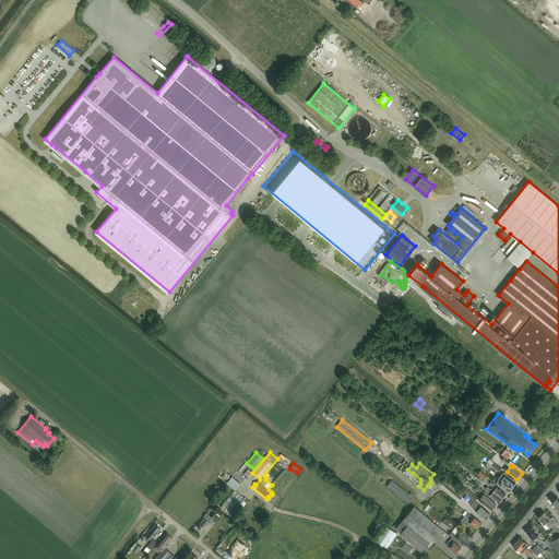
[(477,474),(485,479),(487,476),(480,471),(477,474)]
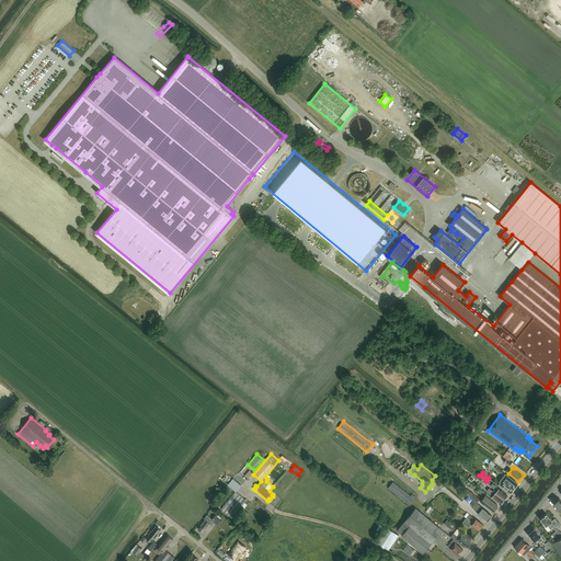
[(517,483),(506,474),(505,474),(501,481),(502,482),(500,483),(511,492),(517,483)]
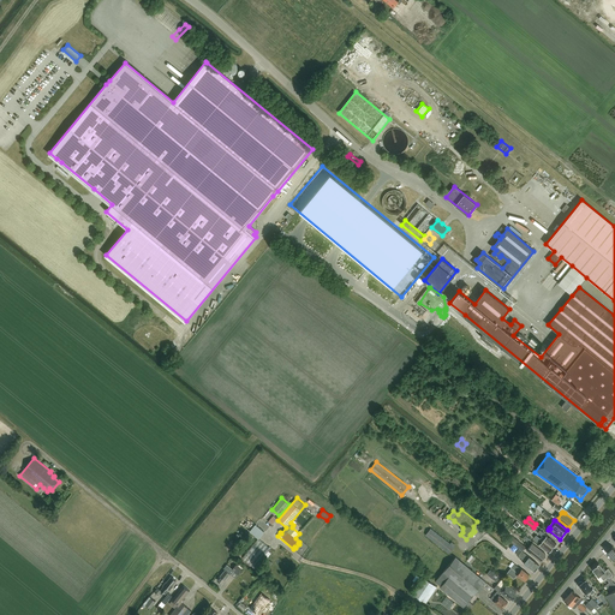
[(452,542),(451,544),(430,529),(425,535),(449,554),(455,545),(452,542)]
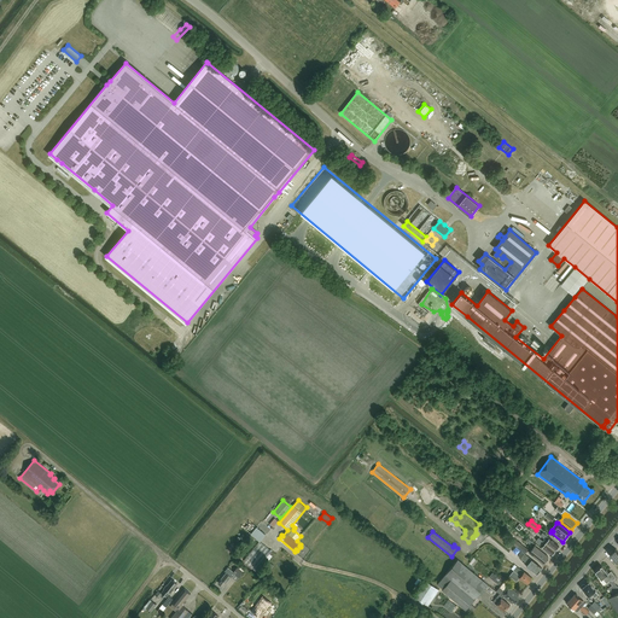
[(543,532),(541,535),(546,538),(543,541),(555,549),(557,548),(558,548),(559,547),(558,547),(559,546),(555,543),(555,542),(543,532)]
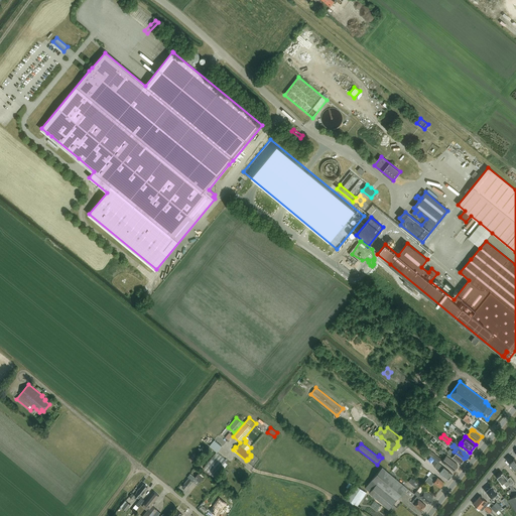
[(449,448),(448,450),(454,456),(453,457),(456,459),(461,463),(462,462),(463,461),(464,459),(454,452),(449,448)]
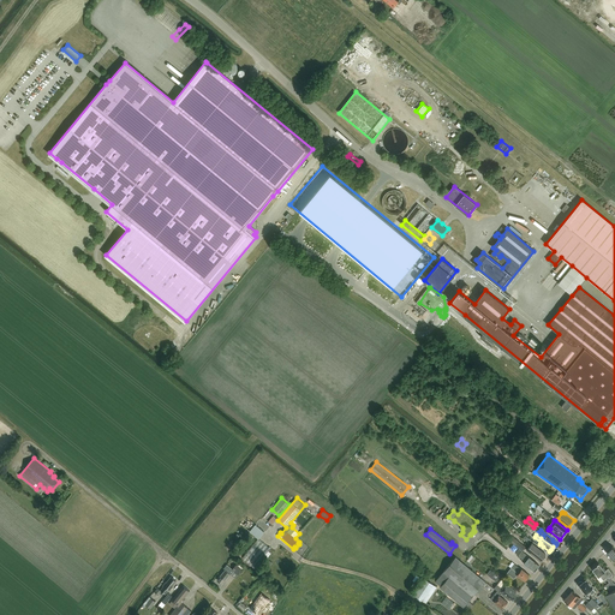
[(511,541),(523,550),(526,547),(513,537),(511,541)]
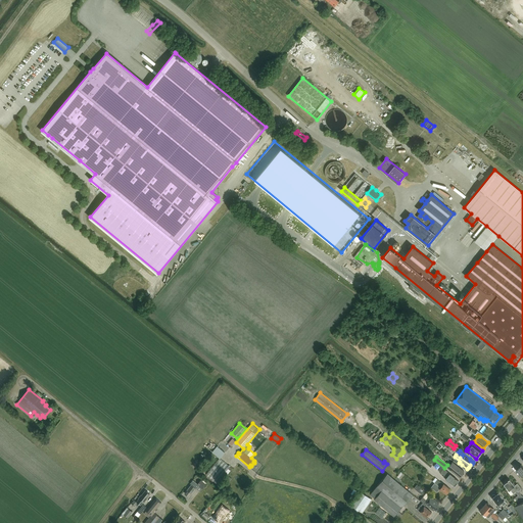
[(228,468),(230,466),(220,458),(205,474),(216,482),(228,468)]
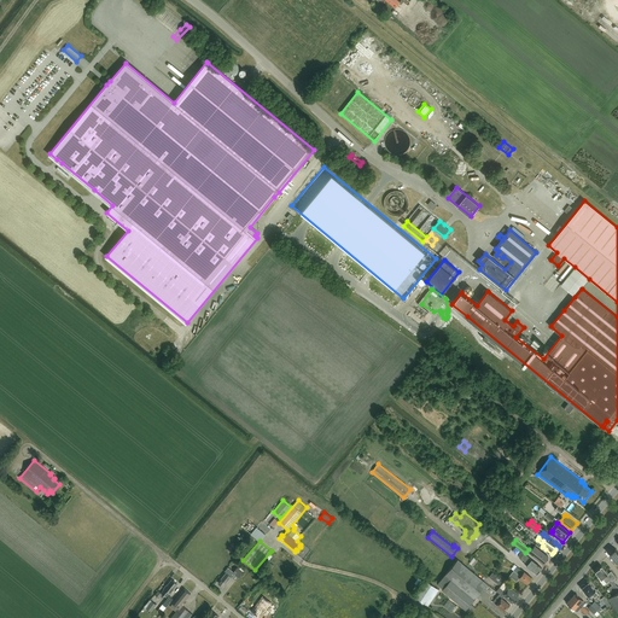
[(542,564),(548,557),(535,546),(529,553),(542,564)]
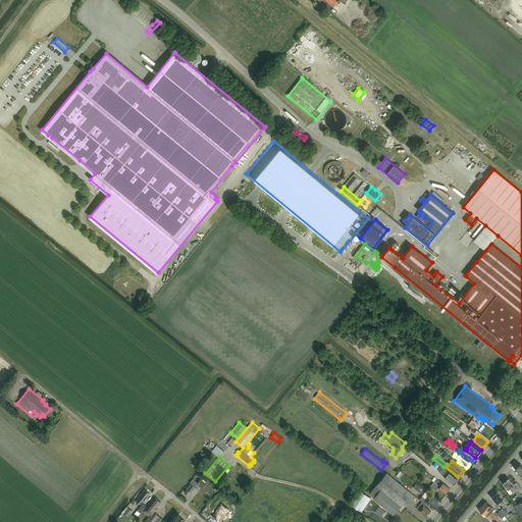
[(455,483),(458,479),(440,465),(437,469),(445,475),(446,476),(445,478),(449,481),(449,480),(451,481),(453,483),(455,483)]
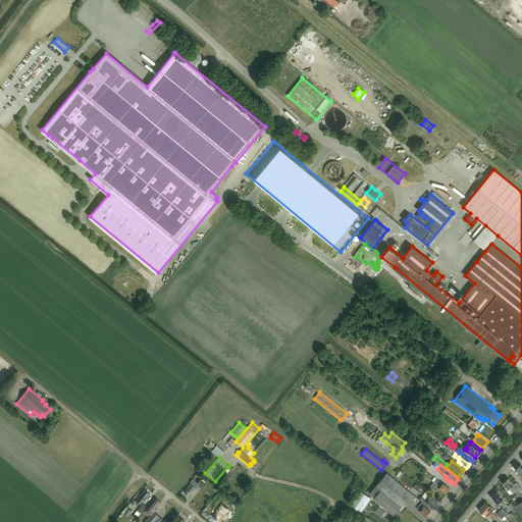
[(370,466),(363,474),(366,477),(373,469),(370,466)]
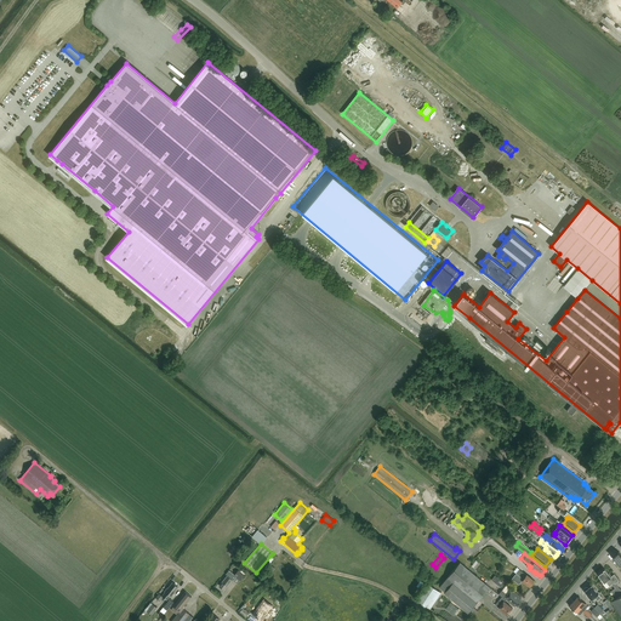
[(440,587),(445,591),(445,592),(444,593),(468,613),(490,587),(460,563),(440,587)]
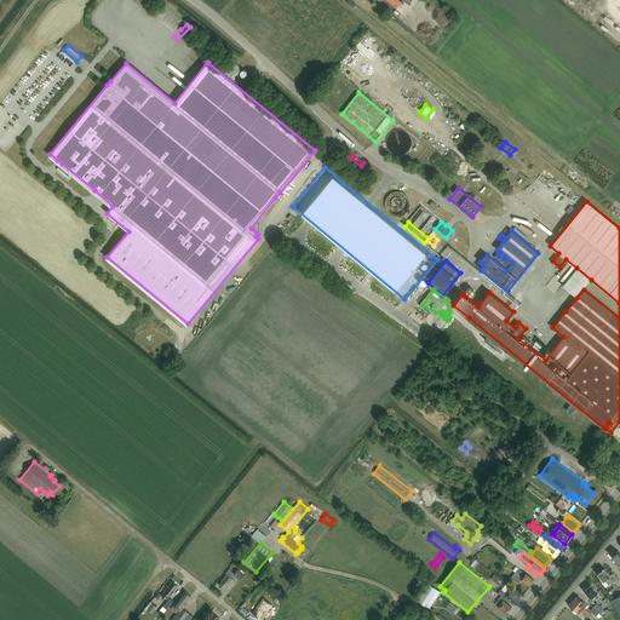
[(619,589),(614,581),(618,579),(613,573),(610,575),(608,572),(603,567),(596,572),(601,578),(601,579),(603,581),(602,583),(606,587),(610,583),(614,587),(610,590),(615,597),(610,601),(619,615),(619,589)]
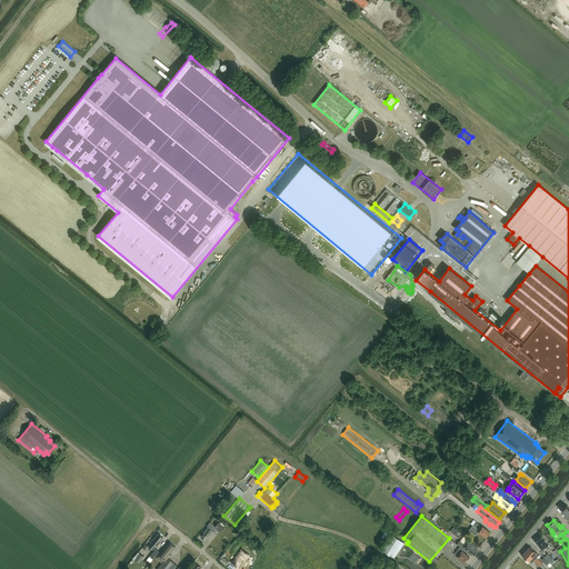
[(486,537),(490,531),(483,526),(482,526),(476,521),(469,530),(476,535),(479,531),(486,537)]
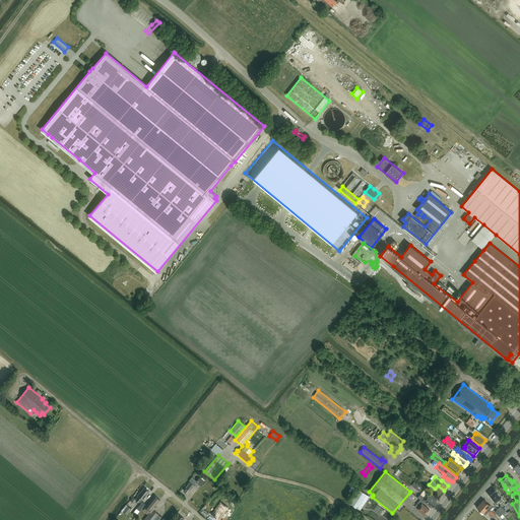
[(190,494),(196,486),(196,485),(198,482),(201,485),(205,481),(200,477),(196,481),(192,477),(189,480),(191,482),(184,491),(188,494),(189,493),(190,494)]
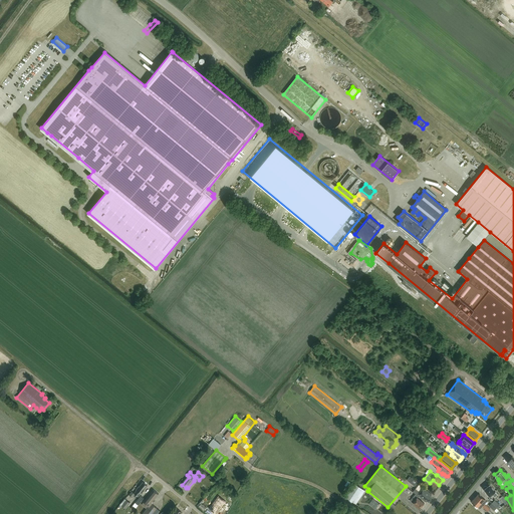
[(133,497),(136,494),(138,496),(141,493),(142,494),(145,490),(144,490),(148,486),(144,482),(140,487),(140,486),(137,489),(138,490),(135,493),(132,491),(130,495),(133,497)]
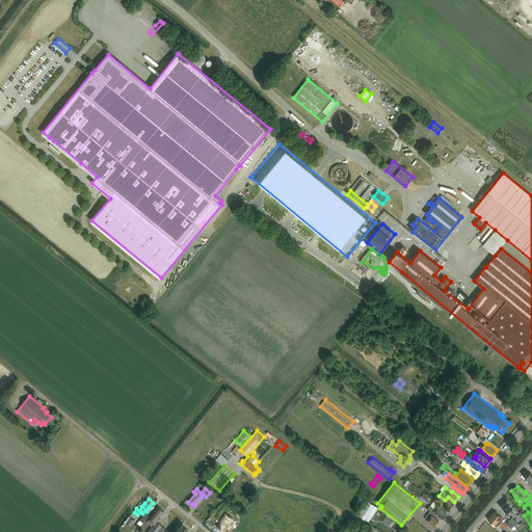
[(357,513),(369,521),(378,507),(368,499),(357,513)]
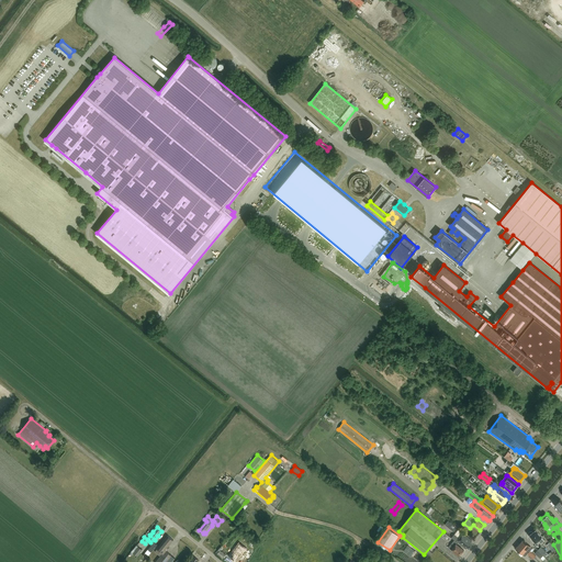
[(541,543),(544,540),(541,537),(542,536),(540,534),(539,535),(536,529),(532,531),(531,531),(530,531),(529,531),(529,532),(529,534),(529,535),(532,538),(531,539),(535,542),(538,540),(541,543)]
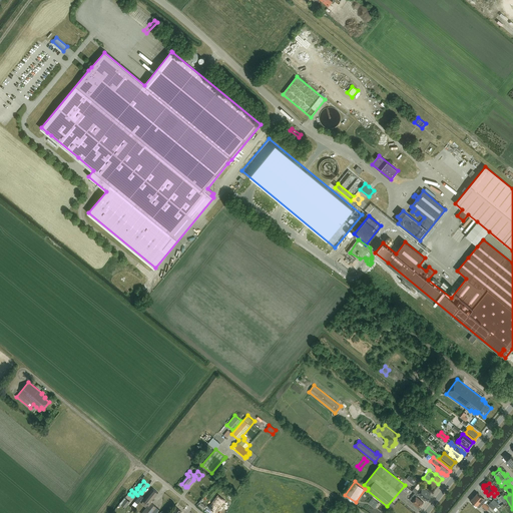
[(415,488),(413,491),(425,501),(426,499),(428,500),(431,496),(430,495),(431,494),(423,487),(419,492),(415,488)]
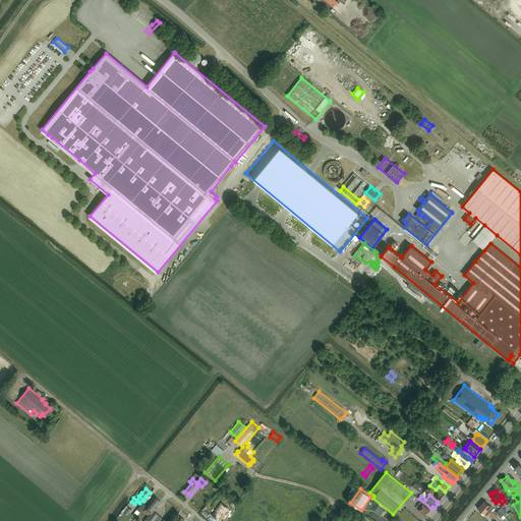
[(143,511),(149,516),(143,520),(154,520),(159,515),(154,511),(157,508),(156,507),(161,501),(156,497),(146,509),(143,511)]
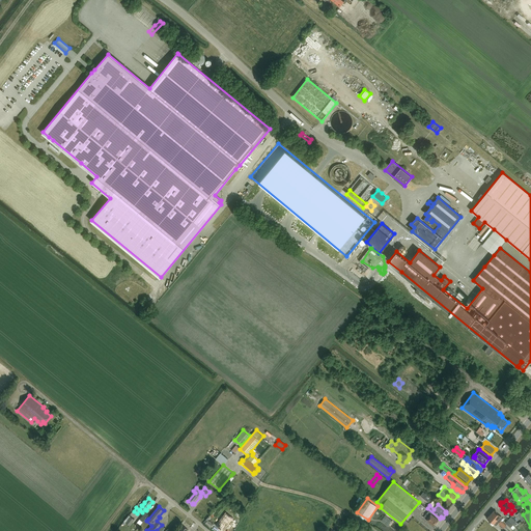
[(423,518),(432,525),(434,525),(438,520),(431,514),(432,512),(429,510),(423,518)]
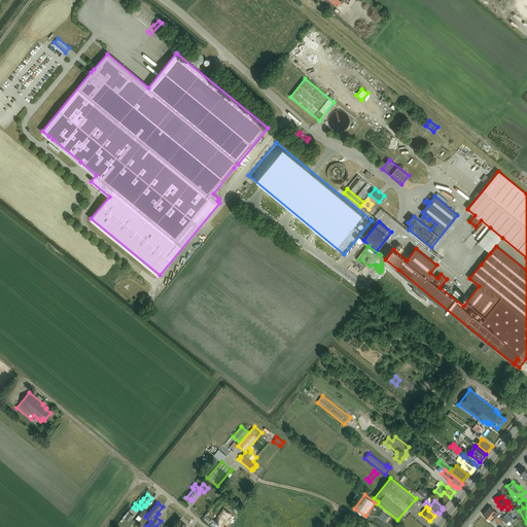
[(499,514),(497,512),(491,506),(487,511),(493,516),(496,518),(499,514)]
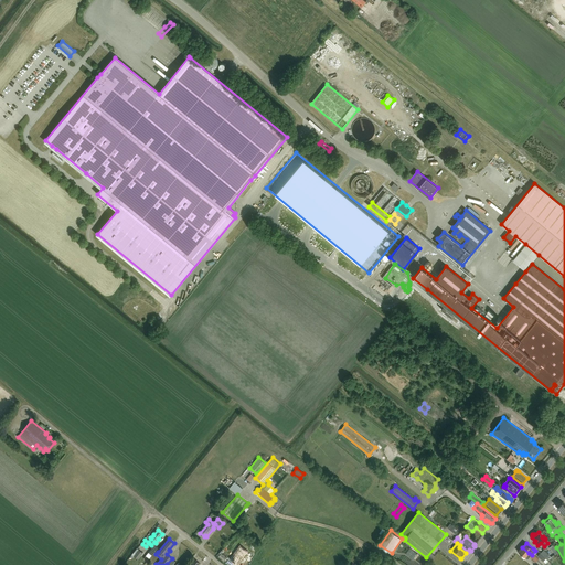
[(155,545),(146,556),(149,558),(158,547),(155,545)]
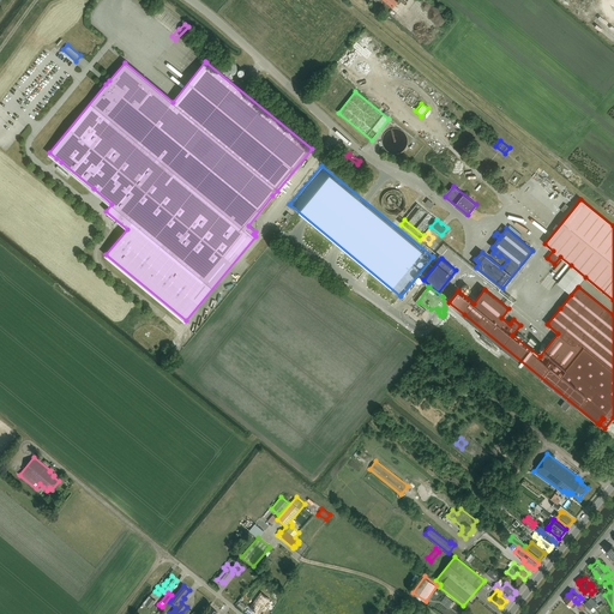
[(257,605),(253,609),(259,613),(265,607),(271,600),(263,594),(254,603),(257,605)]
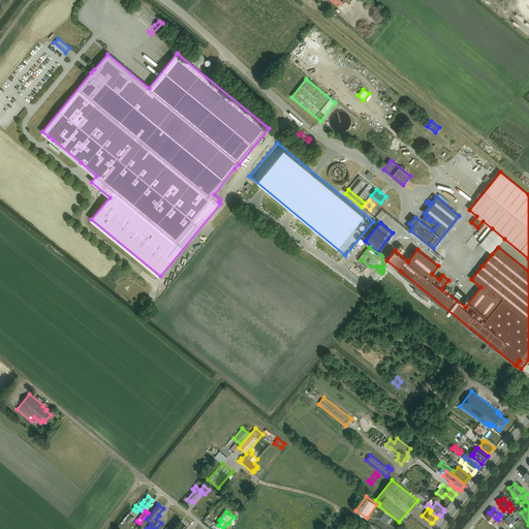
[(498,520),(495,518),(489,512),(486,517),(492,522),(494,524),(496,521),(498,520)]
